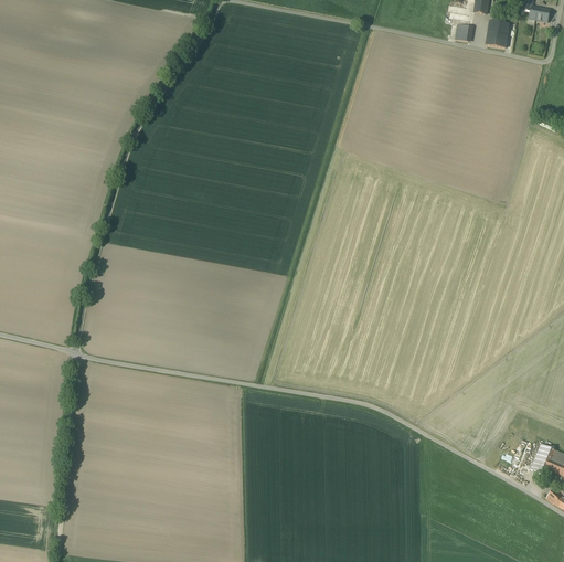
[(475,0),(474,10),(486,12),(487,0),(475,0)]
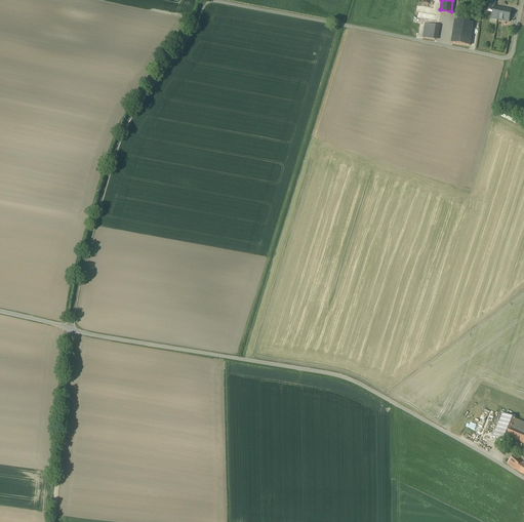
[(510,7),(493,4),(491,16),(508,19),(510,7)]
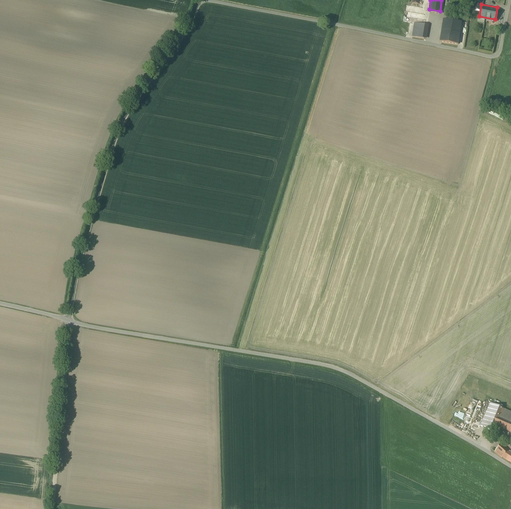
[(460,20),(443,17),(439,39),(457,42),(460,20)]
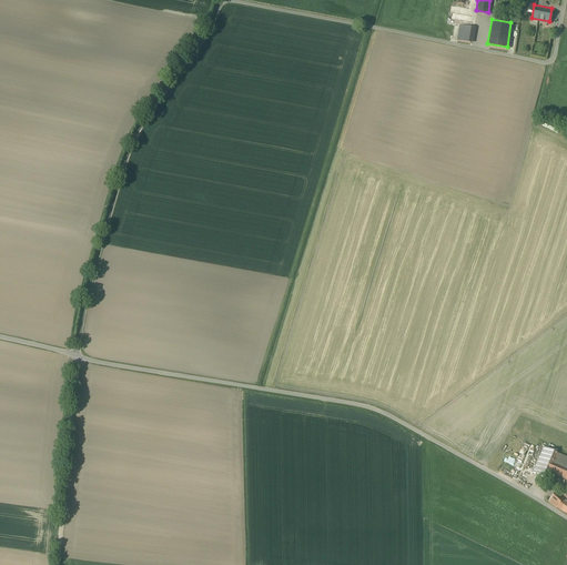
[(471,24),(459,23),(456,38),(468,40),(471,24)]
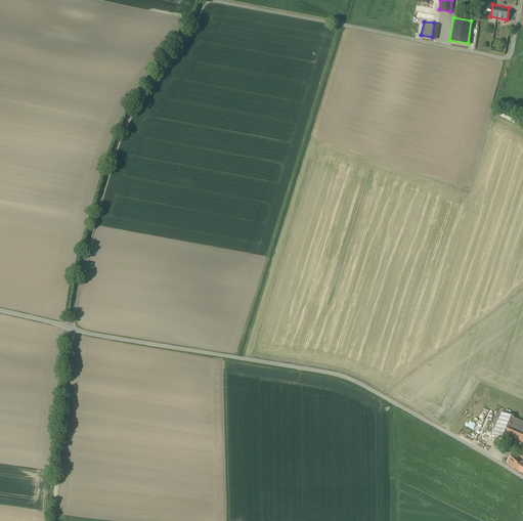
[(522,419),(499,410),(489,434),(503,440),(505,435),(522,441),(522,419)]
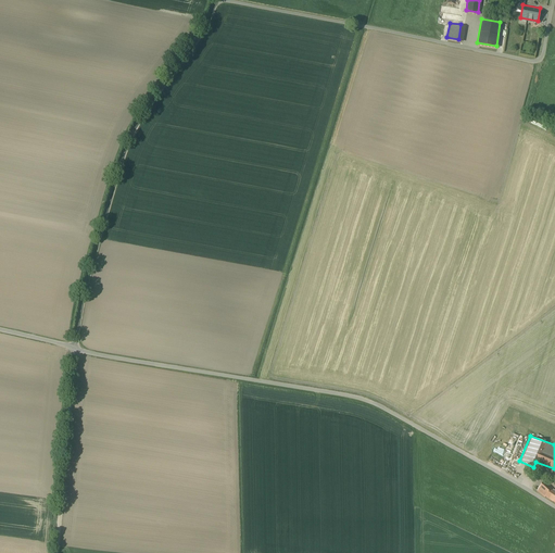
[(492,450),(490,456),(497,459),(500,453),(492,450)]
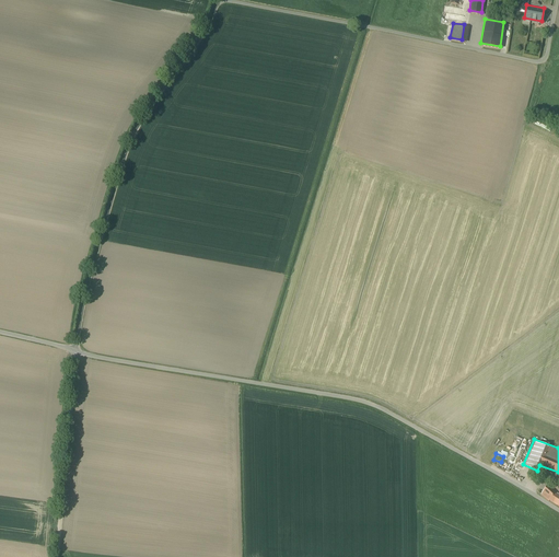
[(539,490),(555,502),(558,497),(550,490),(555,486),(548,482),(539,490)]
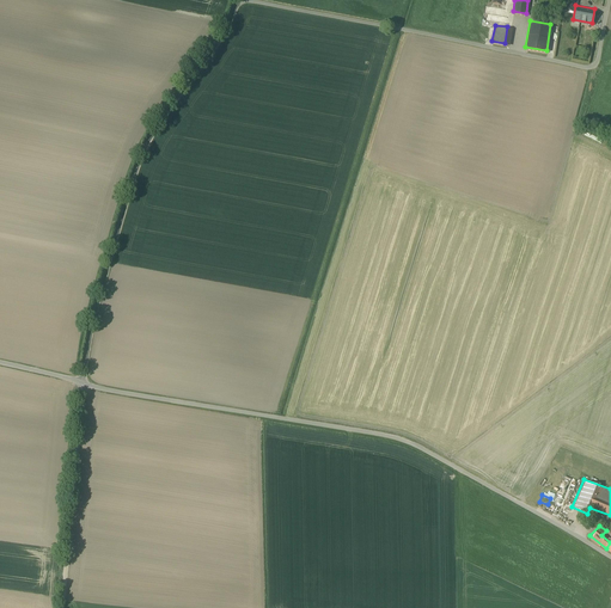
All buildings are outlined.
